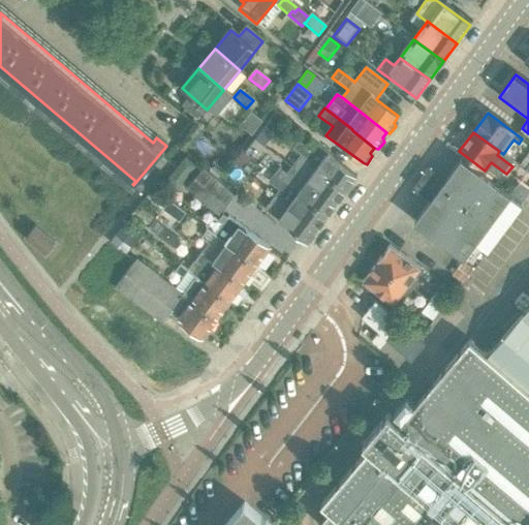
[(356,179),(318,147),(313,154),(298,143),(292,150),(346,192),(356,179)]
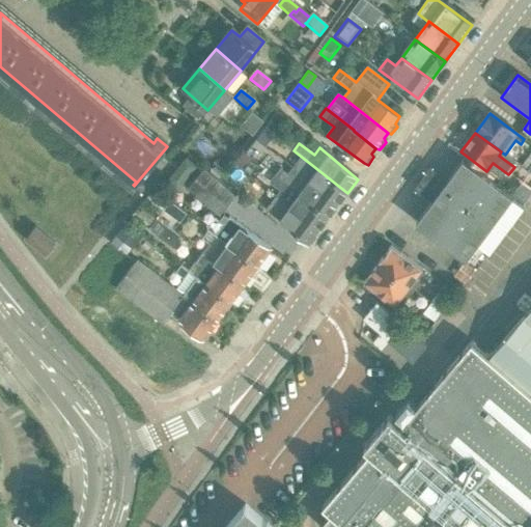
[(347,193),(294,150),(285,144),(281,150),(307,171),(302,176),(338,205),(347,193)]
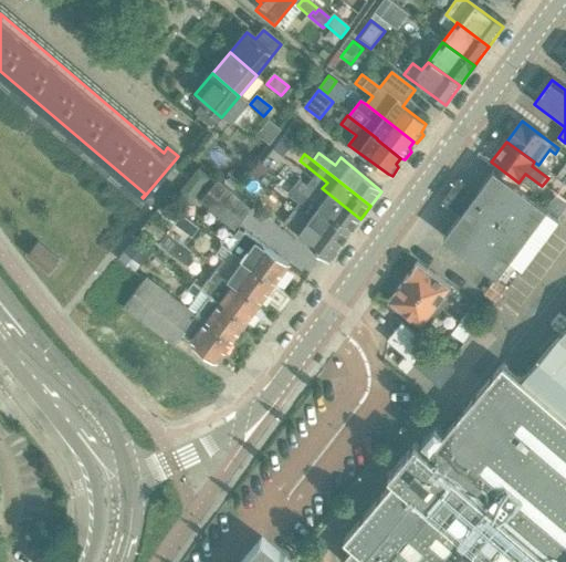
[(507,287),(558,218),(494,170),(443,239),(507,287)]
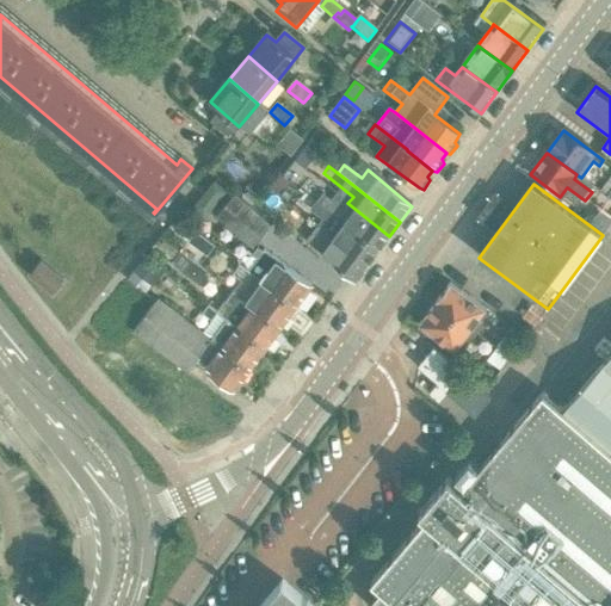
[(389,236),(347,203),(343,210),(315,189),(308,197),(316,204),(316,203),(377,253),(389,236)]
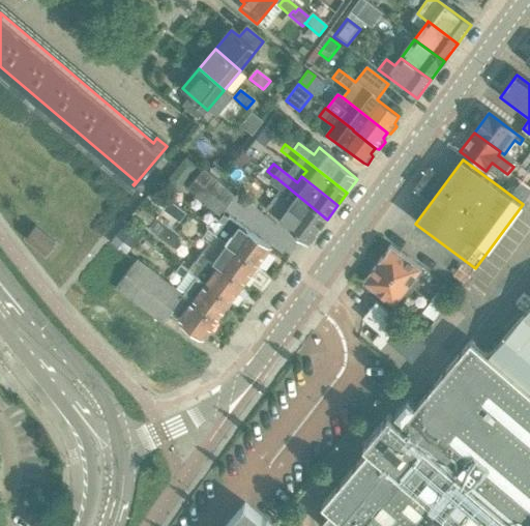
[(221,215),(236,196),(204,170),(187,188),(221,215)]
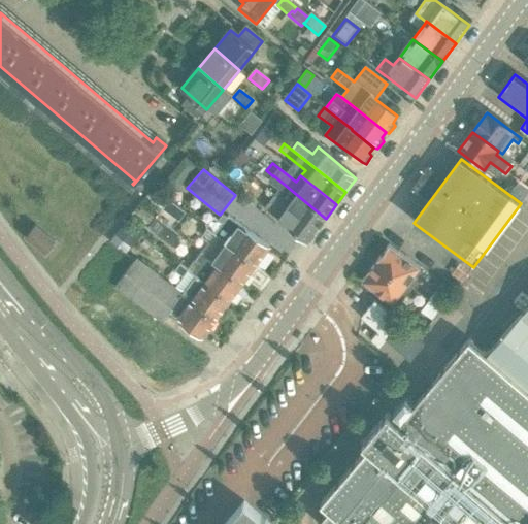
[(242,185),(227,171),(220,179),(235,193),(242,185)]
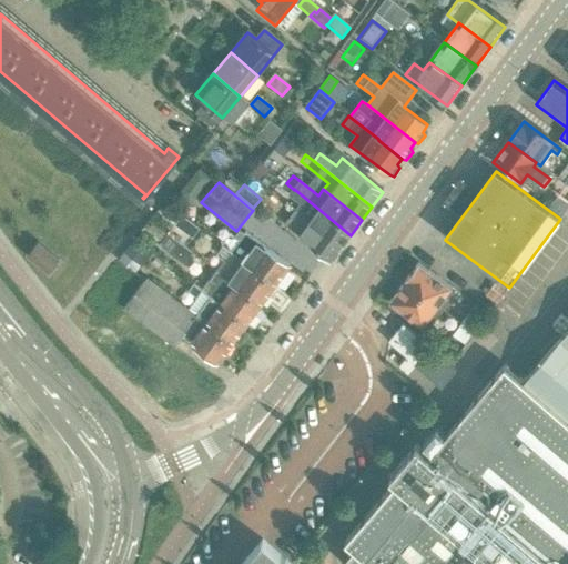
[(294,189),(294,190),(288,197),(307,210),(303,215),(302,217),(341,248),(351,235),(294,189)]
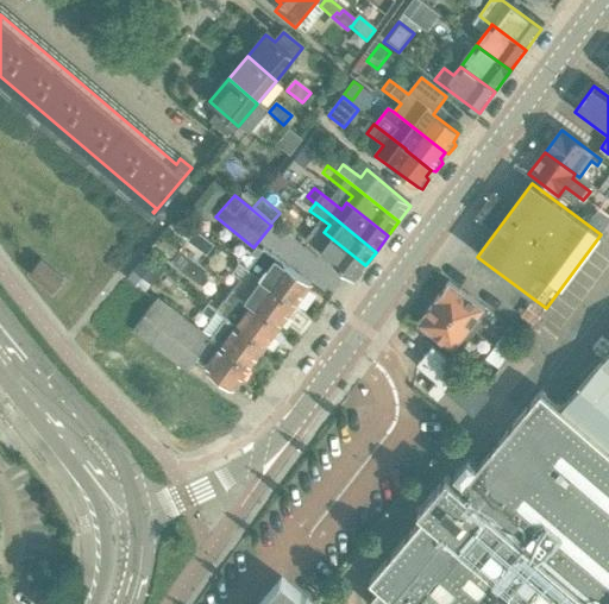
[(365,265),(324,232),(325,231),(318,226),(306,241),(355,281),(365,265)]
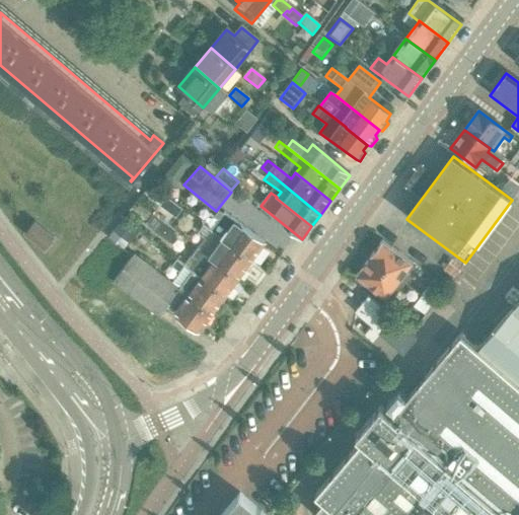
[(182,211),(171,203),(166,199),(159,208),(175,220),(182,211)]
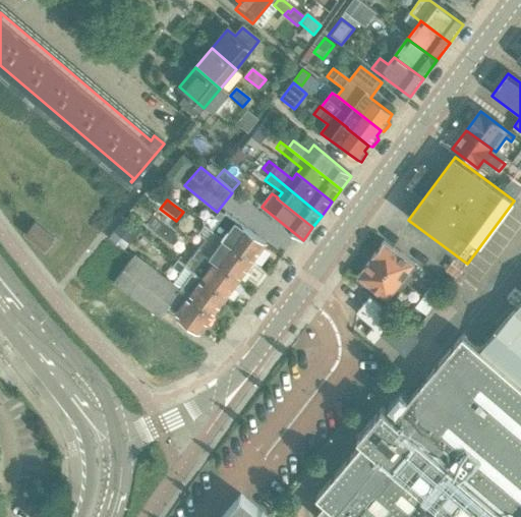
[(266,245),(225,215),(212,233),(228,244),(227,245),(252,265),(266,245)]
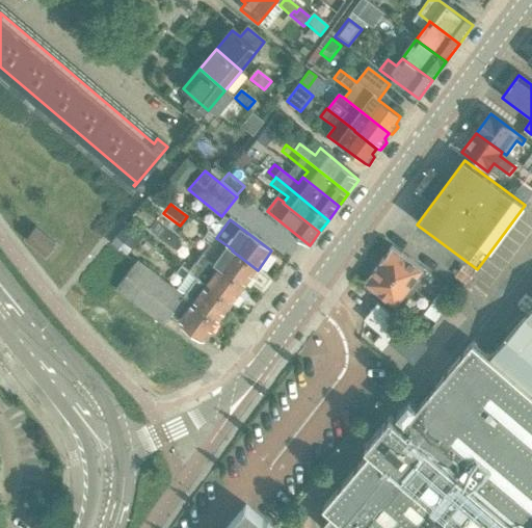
[(180,239),(171,233),(157,221),(149,232),(173,249),(180,239)]
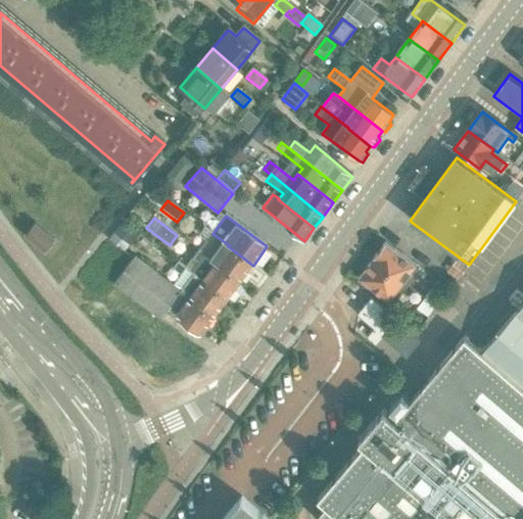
[(54,241),(35,225),(25,236),(45,253),(54,241)]
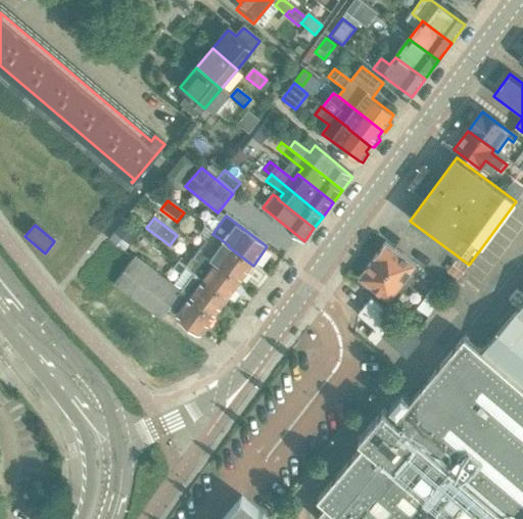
[(253,266),(228,246),(229,245),(212,234),(205,229),(199,237),(206,242),(199,251),(216,263),(215,265),(240,283),(253,266)]
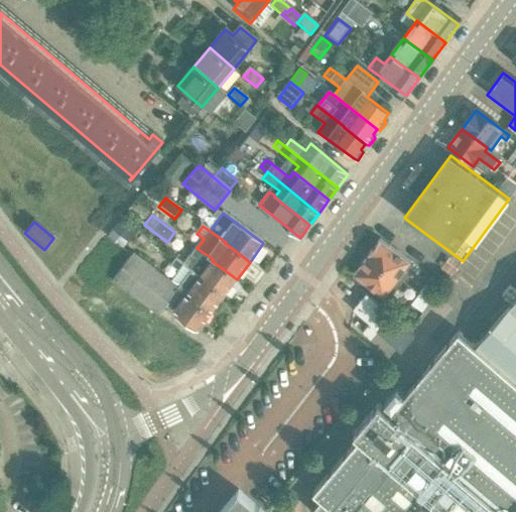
[(410,263),(379,240),(367,258),(401,283),(406,277),(402,274),(410,263)]
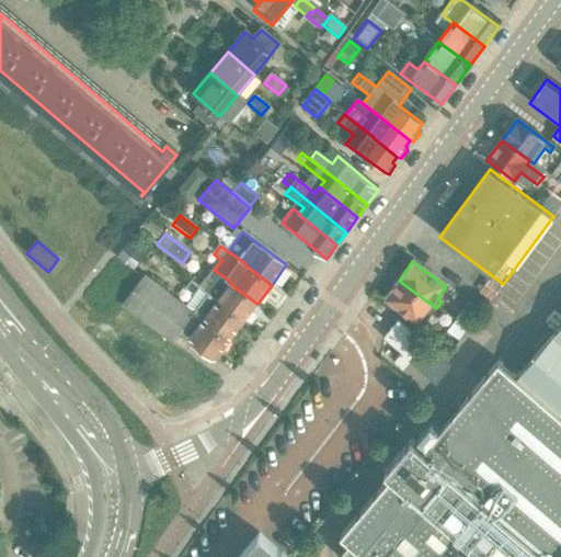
[(258,304),(230,284),(231,282),(214,270),(207,279),(225,292),(217,302),(216,302),(243,322),(258,304)]
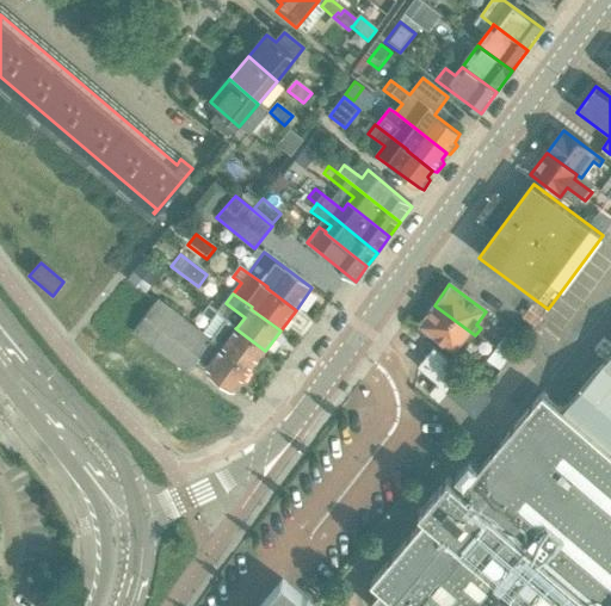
[(199,359),(213,341),(158,301),(134,334),(187,375),(199,359)]
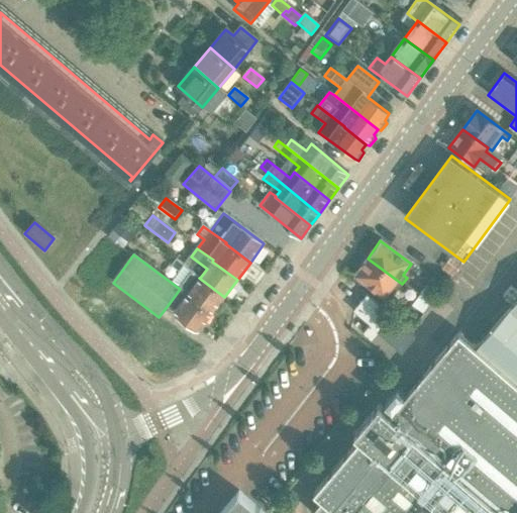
[(389,303),(402,284),(368,259),(353,277),(389,303)]
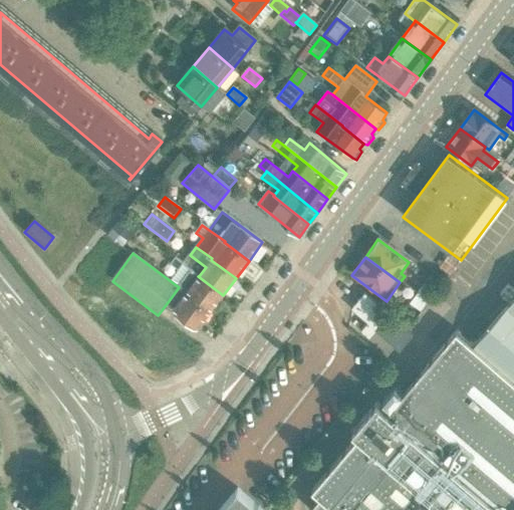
[(223,295),(198,276),(199,276),(183,264),(177,273),(193,284),(186,293),(186,294),(210,312),(223,295)]
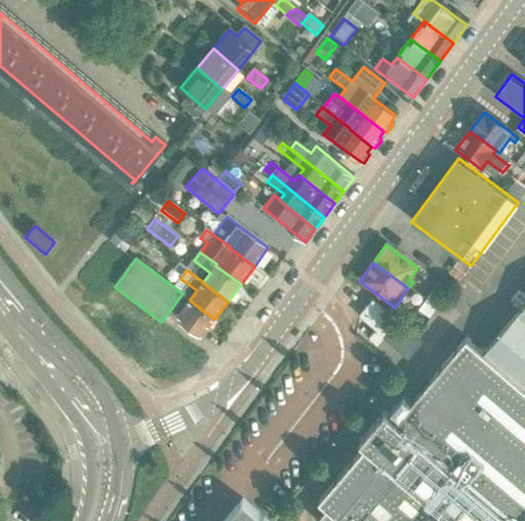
[(437,309),(444,299),(433,291),(426,302),(437,309)]
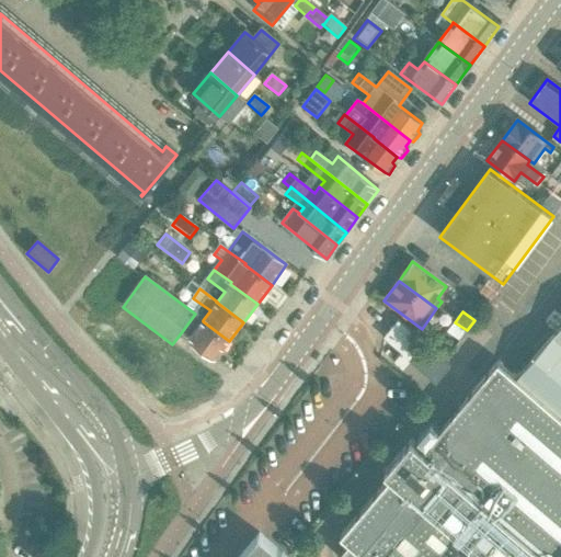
[(203,321),(203,320),(195,314),(183,330),(191,337),(189,340),(215,361),(229,341),(203,321)]
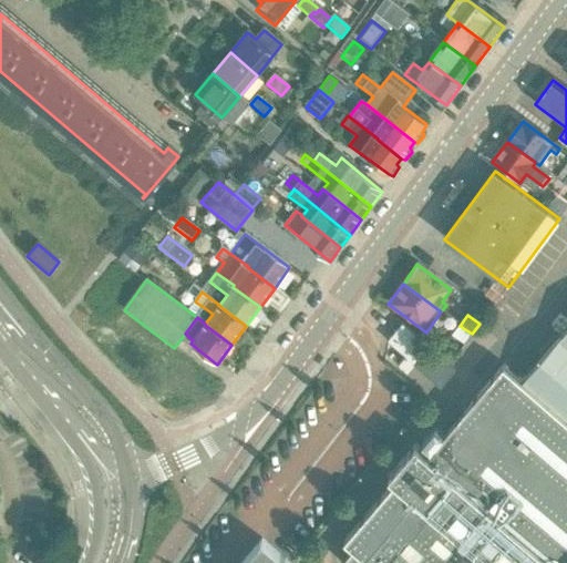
[(405,357),(420,340),(402,326),(389,343),(405,357)]
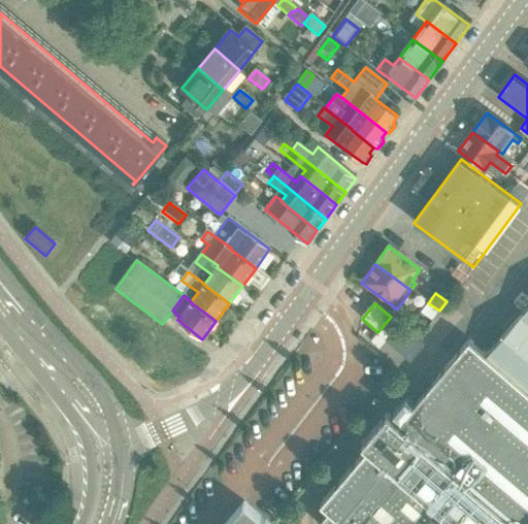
[(431,321),(439,310),(428,303),(421,313),(431,321)]
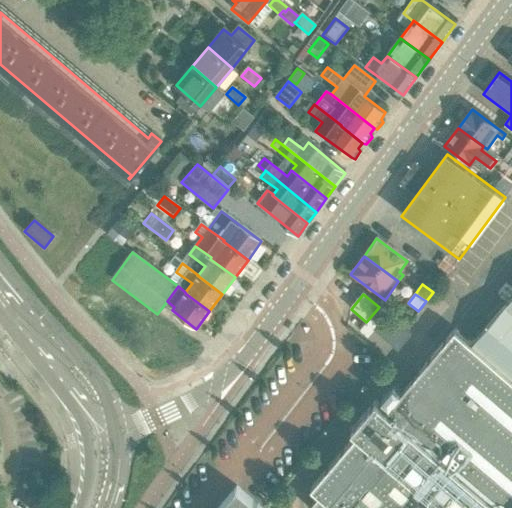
[(237,488),(220,507),(511,507),(511,297),(472,345),(455,331),(386,411),(376,402),(352,431),(356,434),(362,439),(317,492),(321,496),(312,507),(260,507),(237,488)]
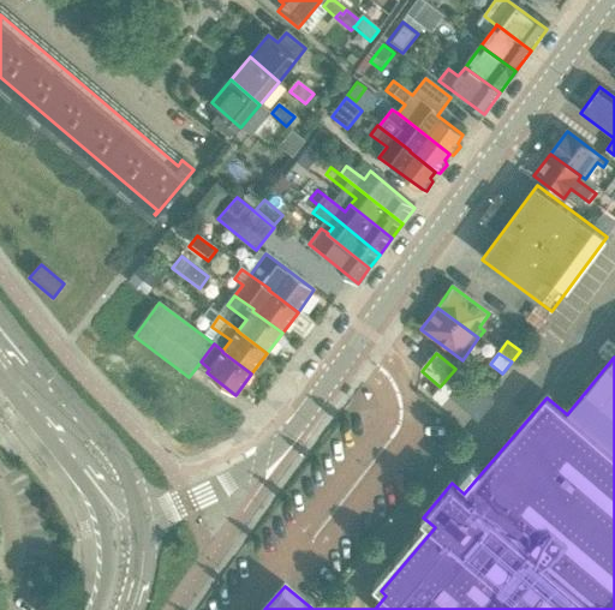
[(493,402),(455,369),(440,387),(431,396),(442,406),(449,396),(477,420),(493,402)]
